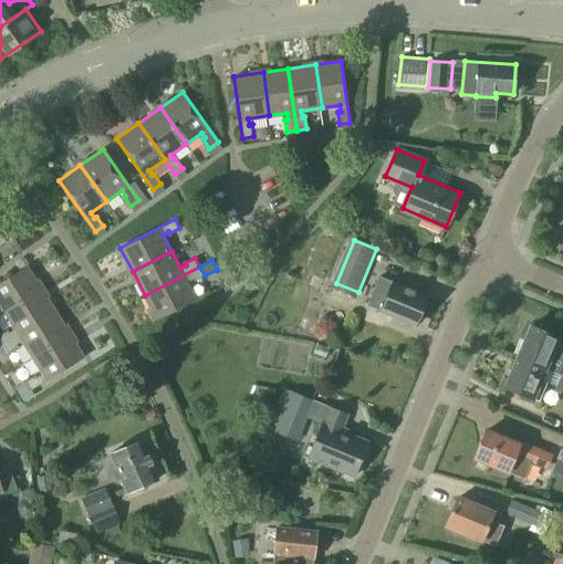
[(0,303),(4,311),(41,289),(27,265),(0,282),(0,303)]
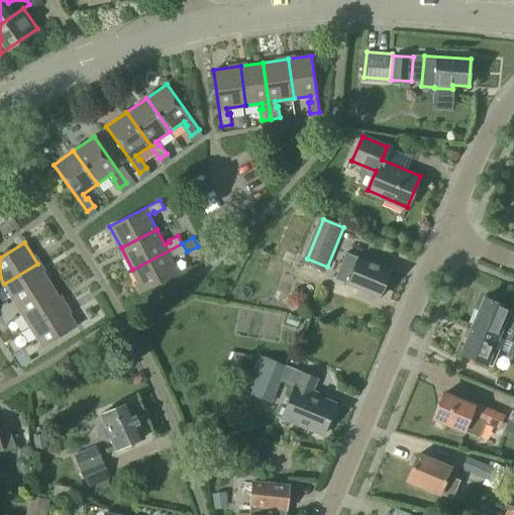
[(182,243),(132,270),(143,291),(180,273),(172,258),(176,254),(177,256),(187,251),(182,243)]
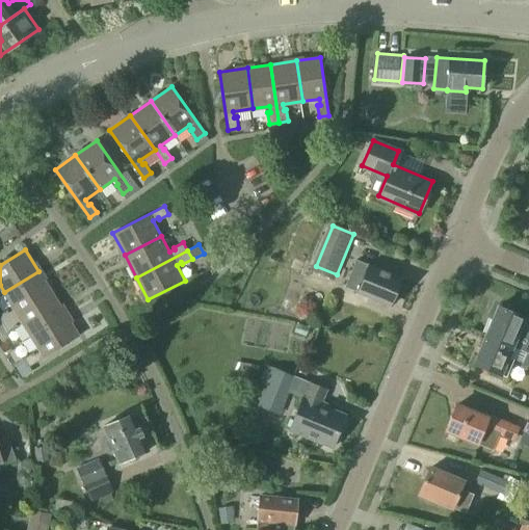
[(347,285),(359,290),(358,291),(393,306),(404,277),(370,264),(369,264),(359,259),(347,285)]
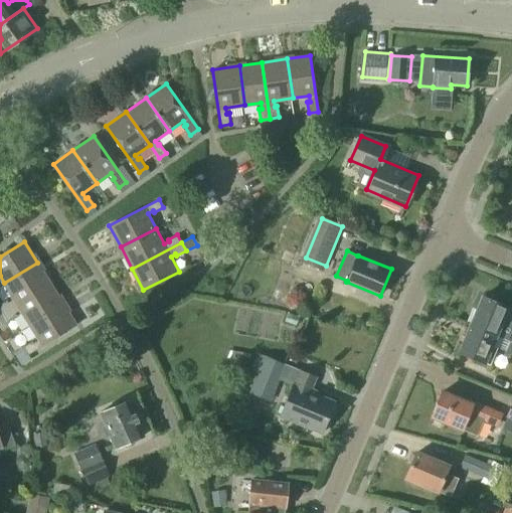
[(0,308),(3,313),(50,283),(37,263),(4,283),(14,299),(9,302),(7,300),(0,304),(0,308)]
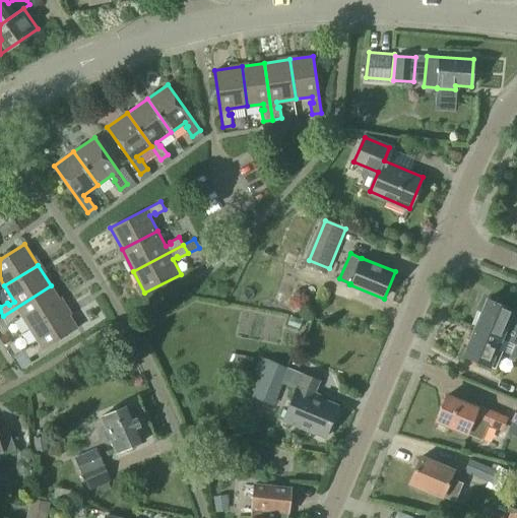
[(20,312),(30,328),(64,307),(51,285),(3,316),(7,324),(17,318),(15,315),(20,312)]
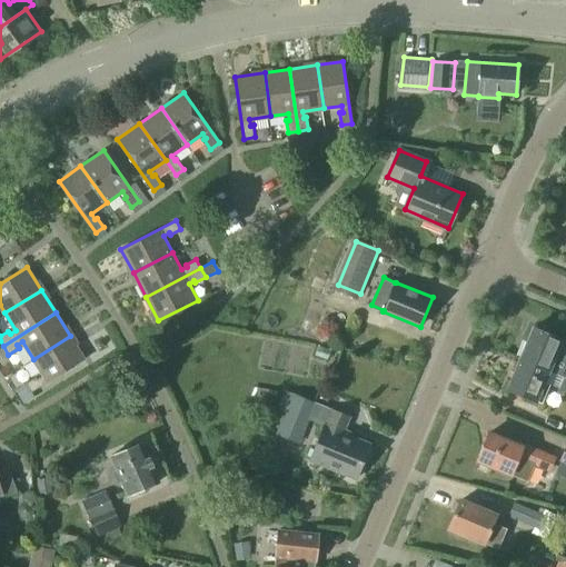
[(565,340),(534,327),(520,357),(549,369),(565,376),(565,340)]
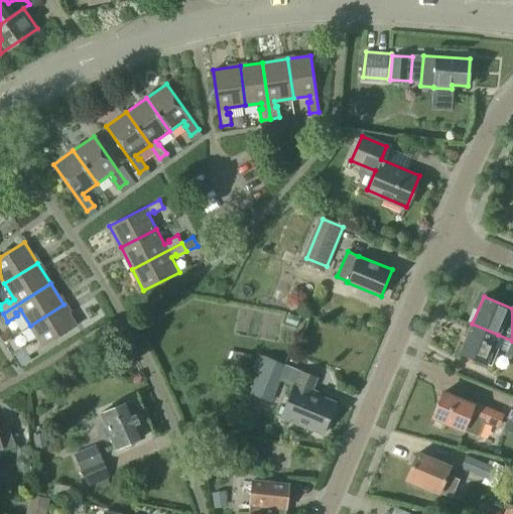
[(63,304),(30,326),(40,340),(34,344),(33,342),(23,348),(28,355),(77,325),(63,304)]
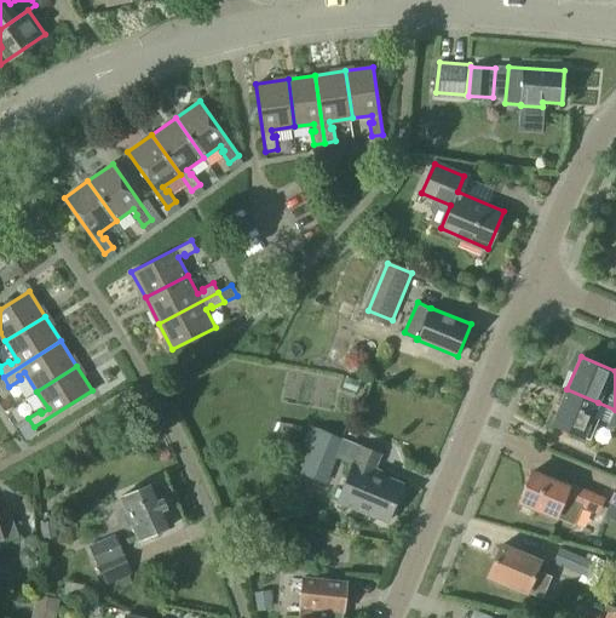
[(598,402),(566,389),(553,423),(591,439),(599,418),(592,416),(598,402)]
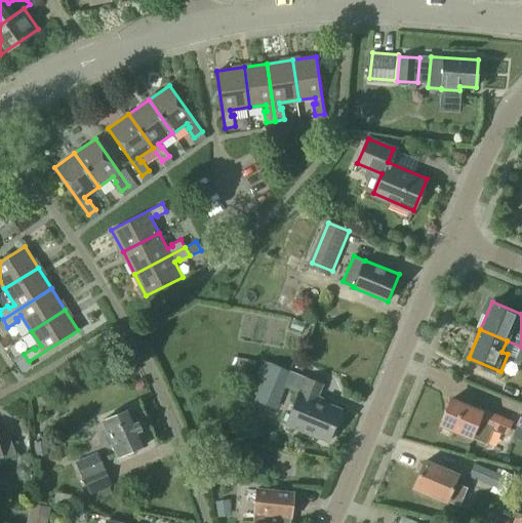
[(23,372),(32,366),(29,361),(24,354),(15,359),(23,372)]
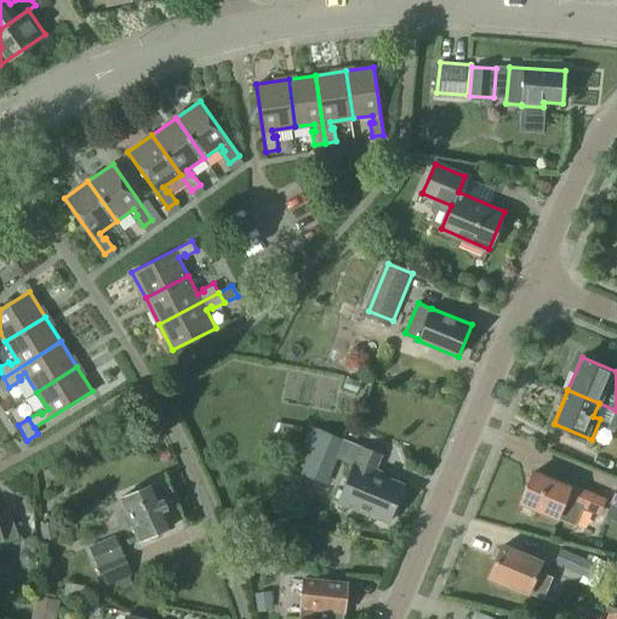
[(355,460),(361,446),(324,431),(323,435),(313,431),(298,469),(327,480),(338,453),(355,460)]
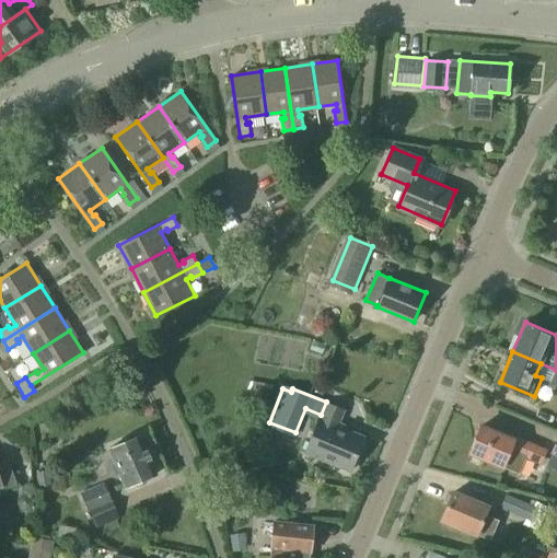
[(326,402),(321,415),(320,417),(305,453),(349,471),(363,434),(337,423),(344,409),(326,402)]
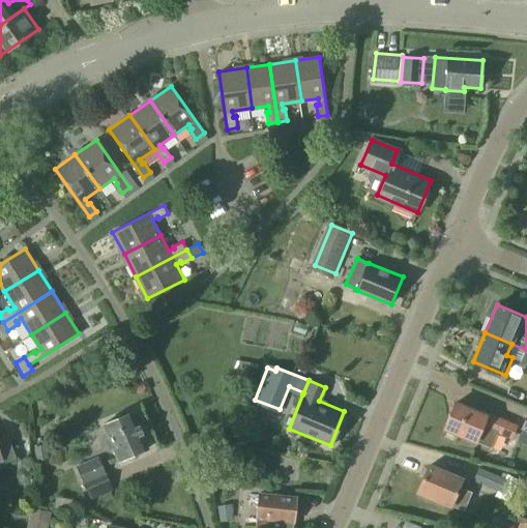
[(445,428),(492,446),(498,431),(513,437),(518,424),(474,407),(473,409),(457,402),(445,428)]
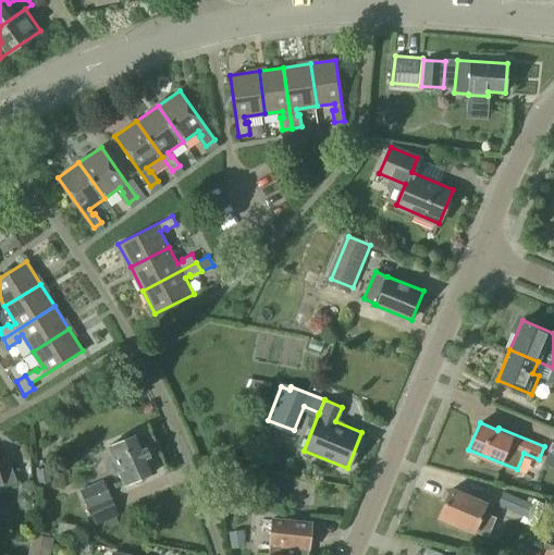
[(109,446),(124,483),(155,470),(139,434),(109,446)]
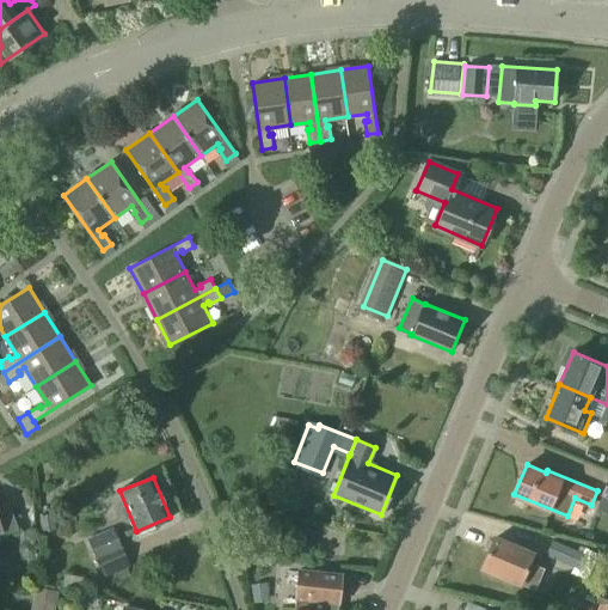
[(0,504),(0,524),(1,529),(5,536),(19,531),(8,501),(0,504)]
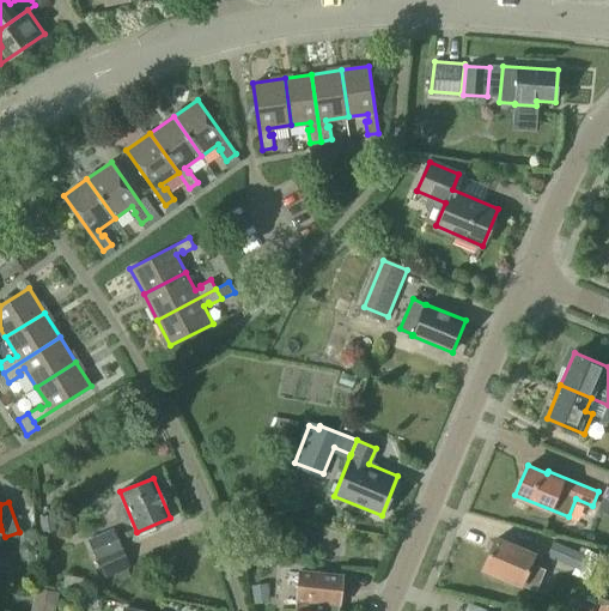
[(90,539),(104,573),(129,562),(116,528),(90,539)]
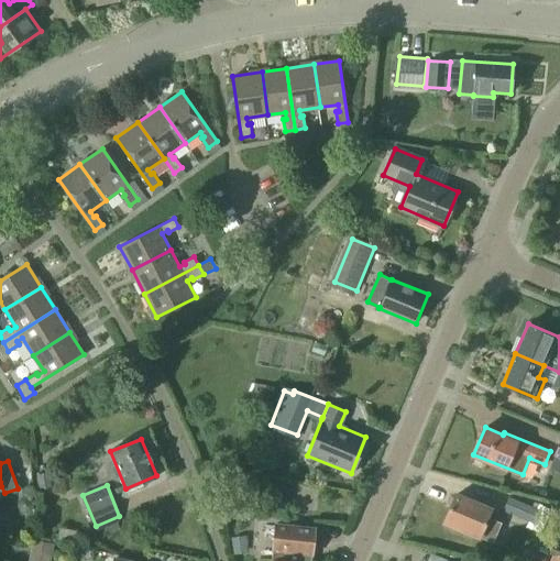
[(446,521),(481,537),(482,536),(493,541),(502,523),(489,517),(492,508),(458,494),(446,521)]
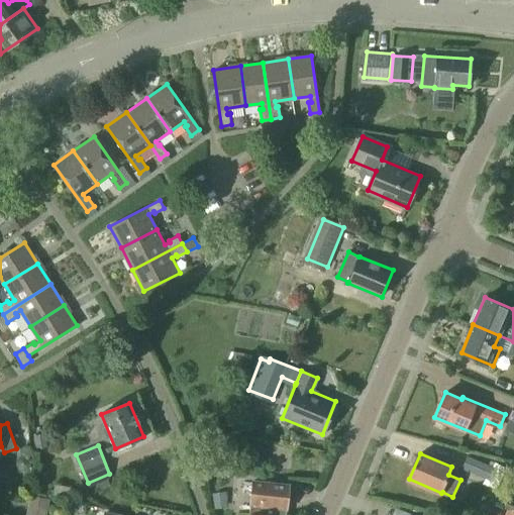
[(465,467),(494,479),(497,470),(468,457),(465,467)]
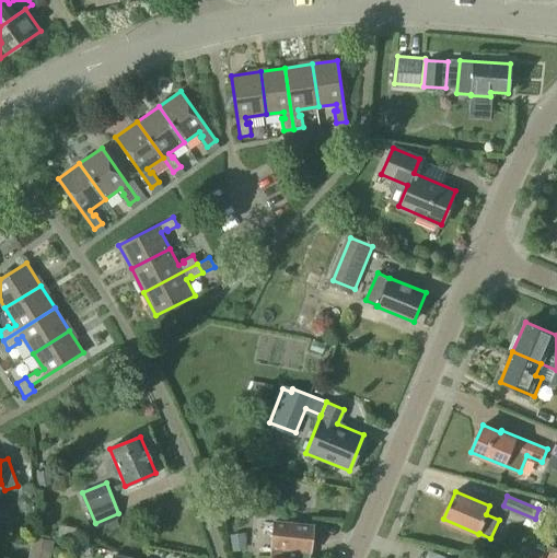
[(275,521),(270,557),(310,557),(313,524),(275,521)]
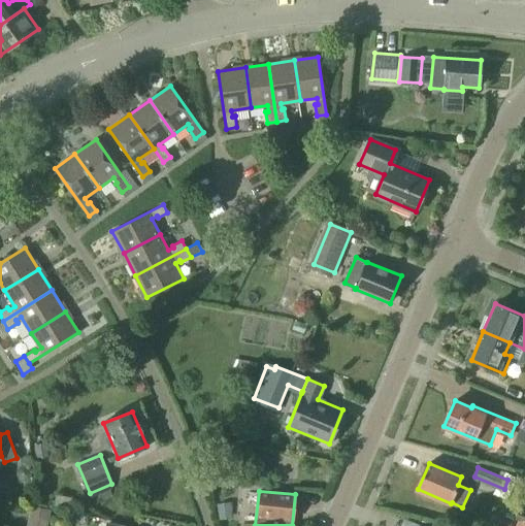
[(30,523),(45,525),(48,525),(53,510),(34,505),(30,523)]
